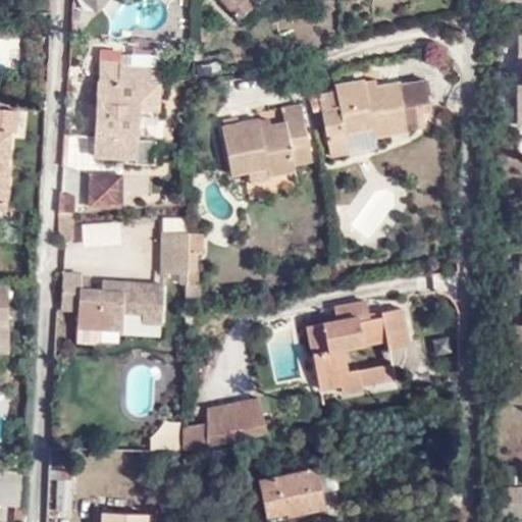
[(108,0),(79,0),(96,14),(108,0)]
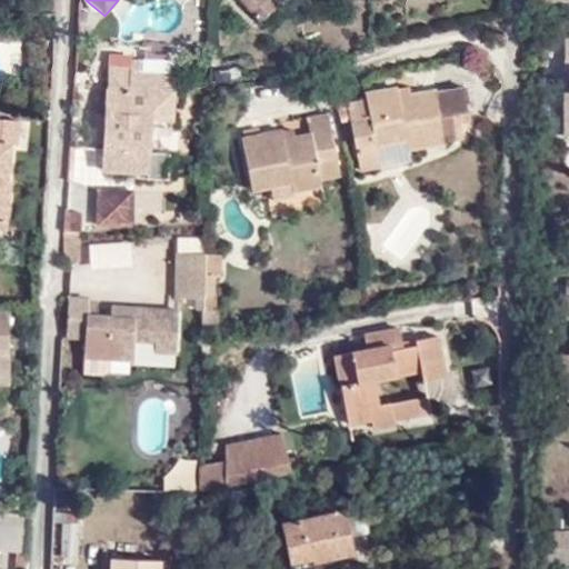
[(276,6),(277,5),(271,0),(240,0),(260,20),(260,19),(269,30),(285,16),(276,6)]
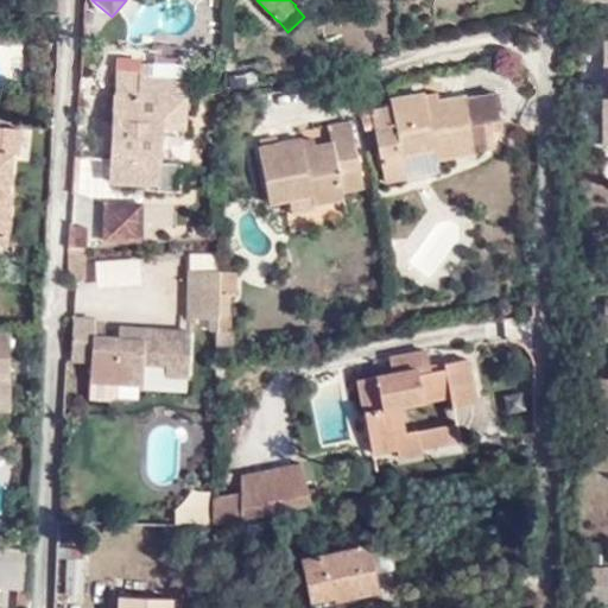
[(90,29),(95,17),(84,12),(84,26),(90,29)]
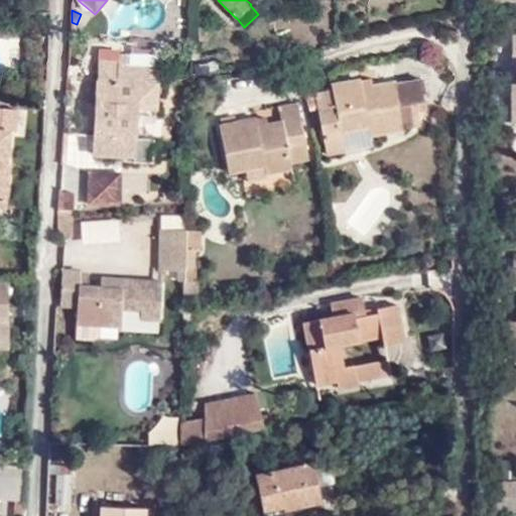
[(95,120),(94,158),(134,159),(136,112),(156,113),(157,85),(158,69),(138,68),(124,68),(118,68),(118,61),(98,60),(97,81),(96,108),(95,120)]
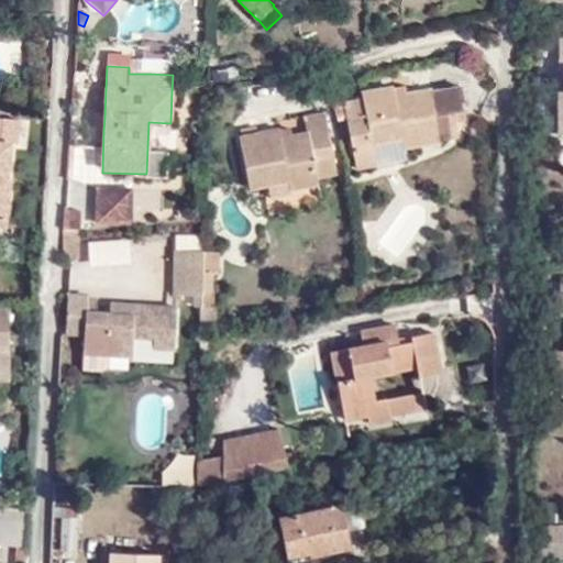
[(364,100),(345,103),(345,105),(348,112),(354,146),(401,139),(404,148),(470,132),(464,86),(445,89),(431,92),(431,89),(406,95),(397,97),(395,89),(394,87),(365,94),(364,100)]
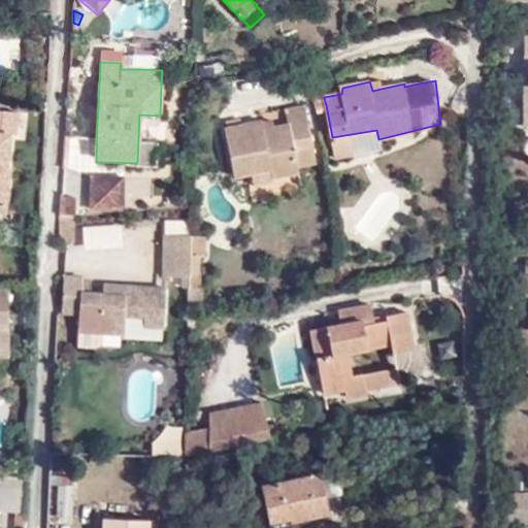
[(378,83),(370,84),(372,91),(381,89),(378,83)]
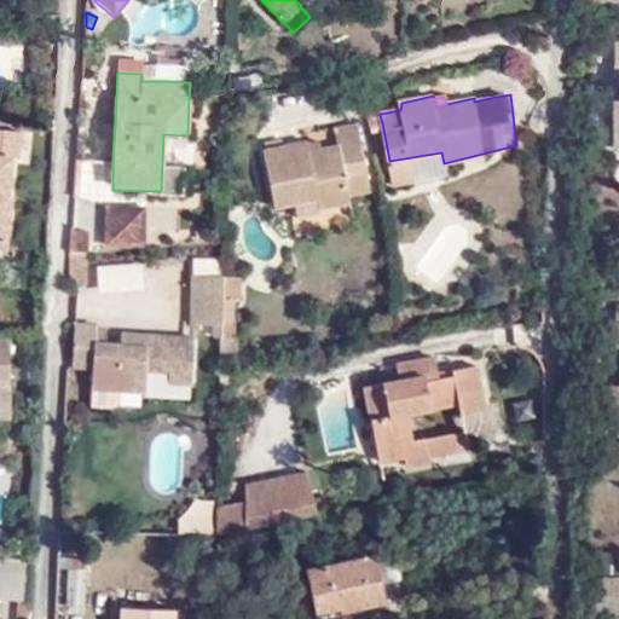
[(370,126),(382,123),(380,115),(368,117),(370,126)]
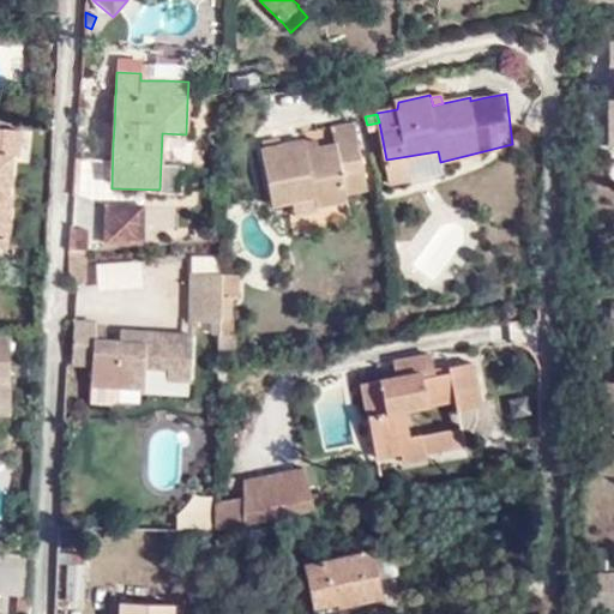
[(319,149),(307,151),(307,143),(307,140),(282,145),(281,140),(265,143),(266,149),(263,150),(274,205),(294,200),(317,197),(318,206),(348,200),(347,194),(368,191),(357,124),(333,127),(336,146),(319,149)]
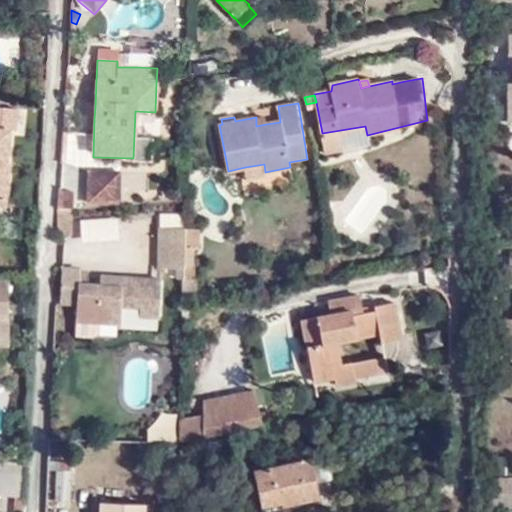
[(94,119),(95,107),(87,106),(87,119),(94,119)]
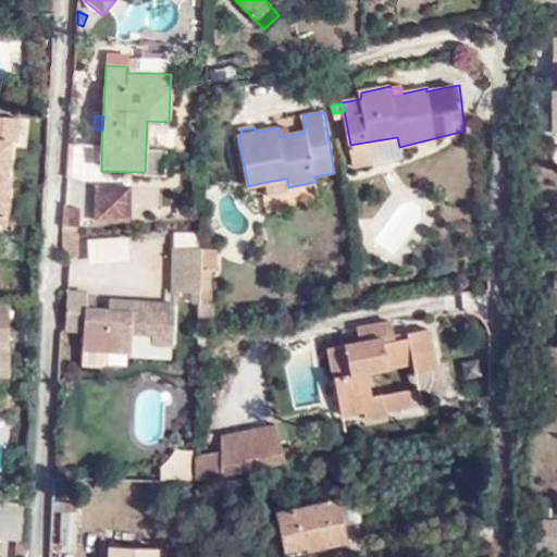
[(357,165),(403,157),(399,147),(397,137),(350,145),(357,165)]
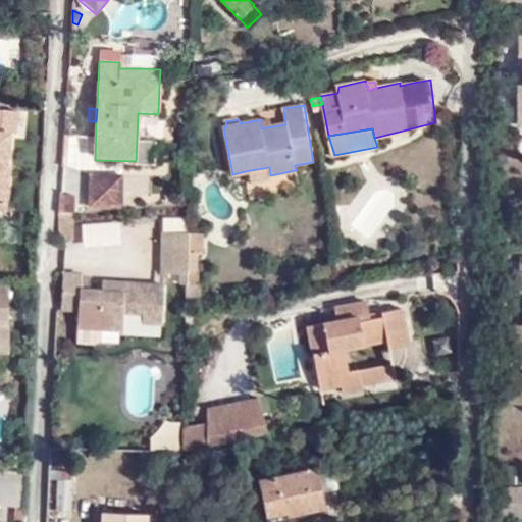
[(10,133),(0,131),(0,213),(2,214),(9,168),(5,168),(10,133)]
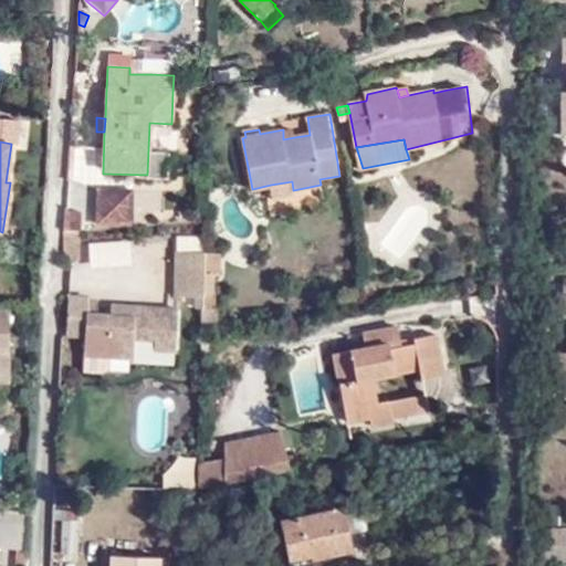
[(79,173),(100,170),(97,148),(76,150),(79,173)]
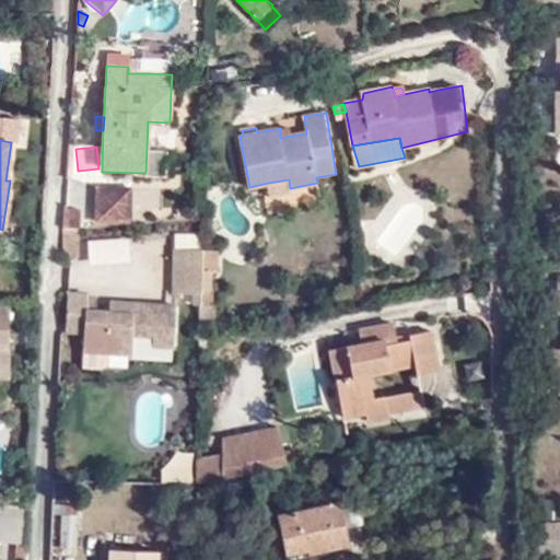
[(149,152),(147,177),(164,178),(167,154),(149,152)]
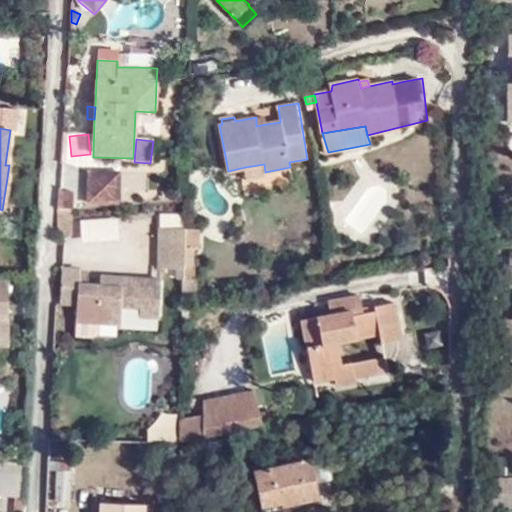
[(247,180),(266,177),(265,172),(264,164),(245,167),(247,180)]
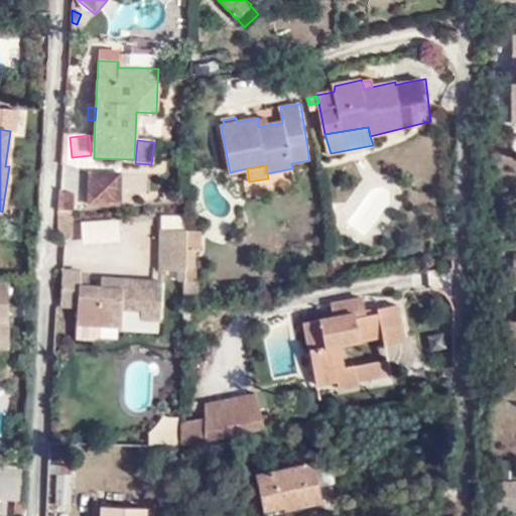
[(119,208),(119,177),(89,177),(89,210),(119,208)]
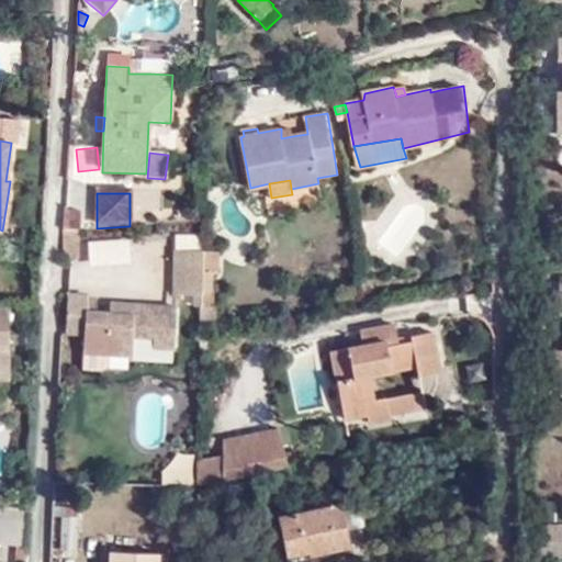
[(79,214),(64,213),(63,231),(79,229),(79,214)]
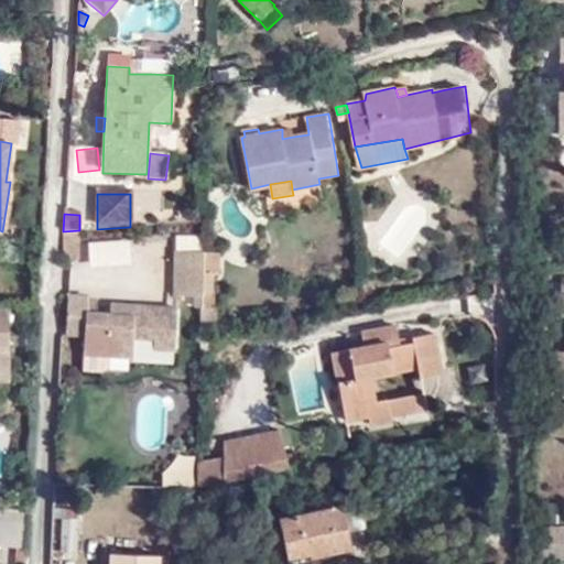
[(88,241),(87,267),(130,267),(130,242),(88,241)]
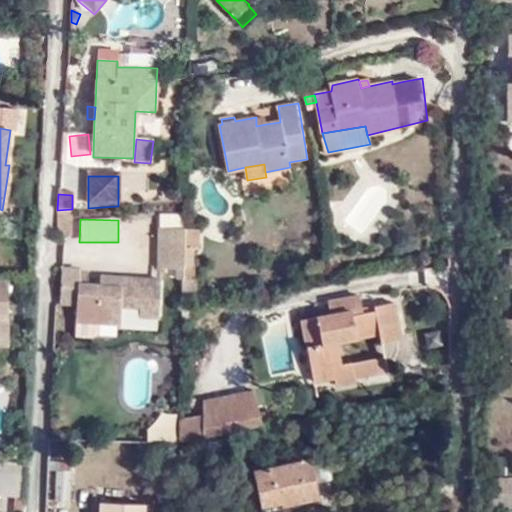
[(181,271),(180,224),(159,224),(159,271),(181,271)]
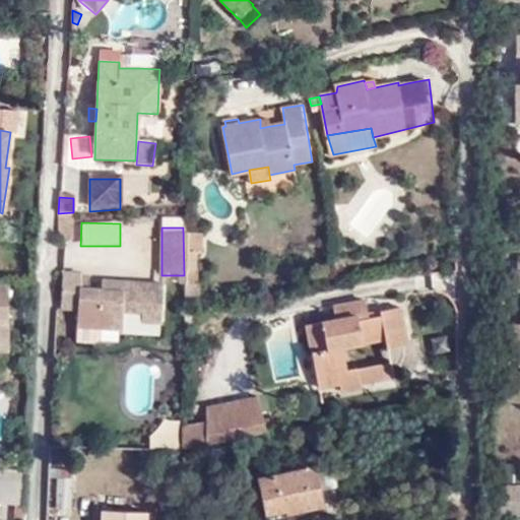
[(200,288),(201,267),(190,266),(189,288),(200,288)]
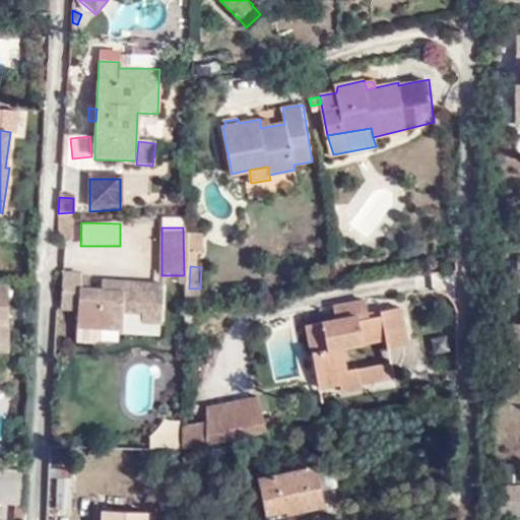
[(141,324),(158,325),(163,285),(101,280),(100,291),(79,289),(81,274),(62,272),(59,310),(77,312),(76,326),(75,340),(93,342),(100,338),(101,330),(120,331),(122,313),(142,315),(141,324)]
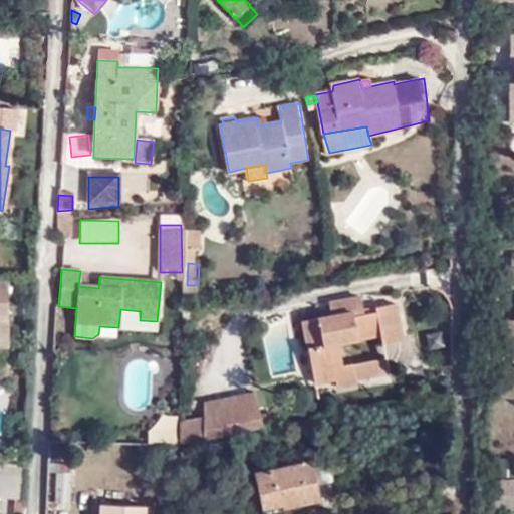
[(370,309),(367,293),(336,300),(339,312),(321,316),(305,320),(317,374),(339,369),(342,382),(364,377),(362,371),(359,356),(349,358),(344,337),(379,329),(381,340),(405,335),(398,304),(370,309)]
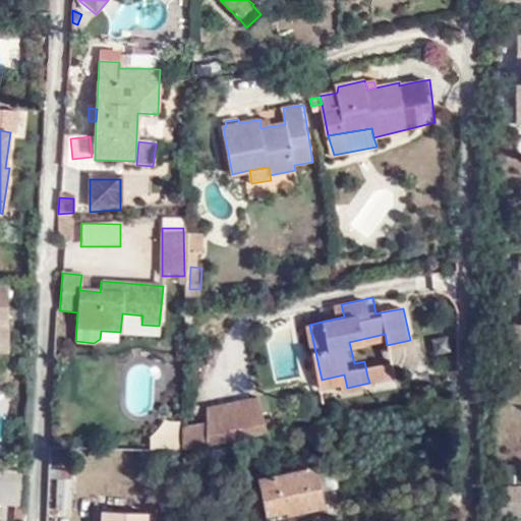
[(341,304),(324,308),(326,321),(344,316),(341,304)]
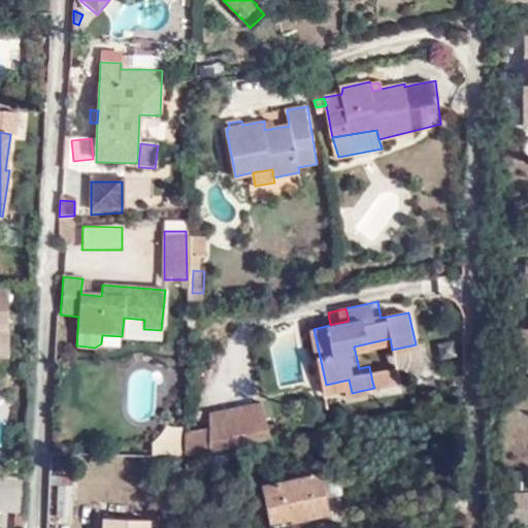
[(398,375),(395,360),(369,366),(372,382),(398,375)]
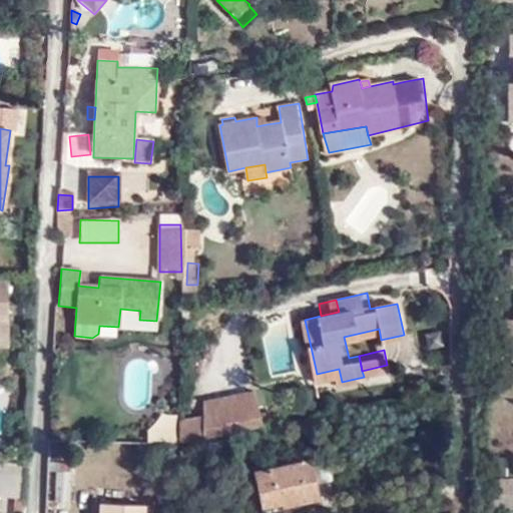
[(207,437),(263,426),(255,389),(203,399),(202,438),(207,437)]
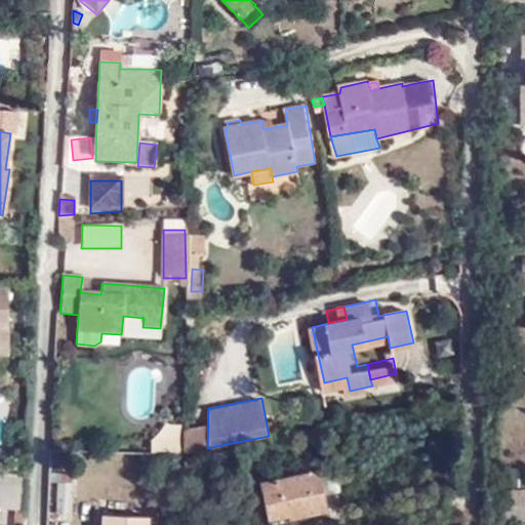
[(201,449),(201,422),(184,422),(183,451),(201,449)]
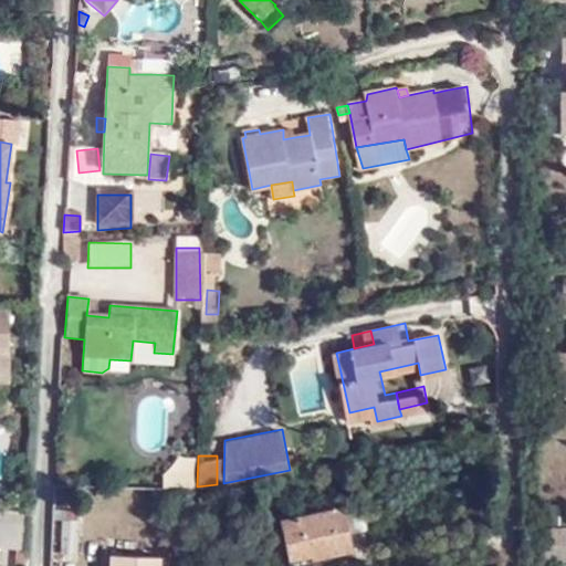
[(350,552),(342,509),(279,520),(286,561),(306,557),(307,561),(350,552)]
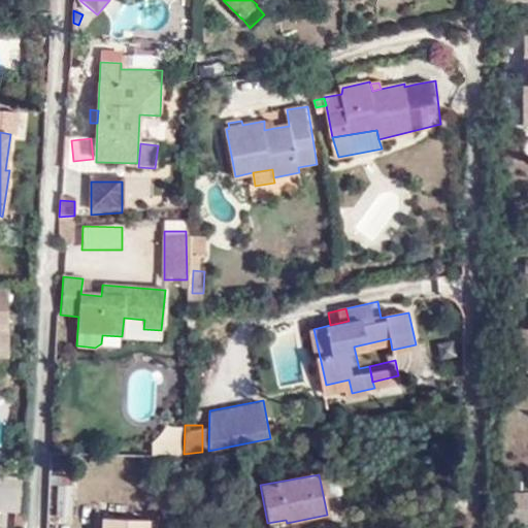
[(0,481),(0,517),(24,520),(25,484),(0,481)]
